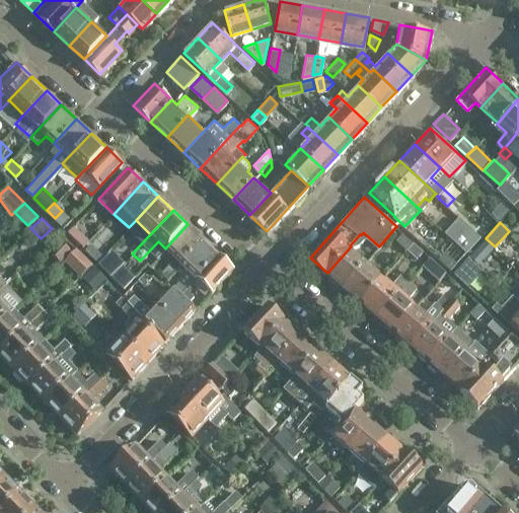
[(89,238),(73,223),(67,230),(82,244),(89,238)]
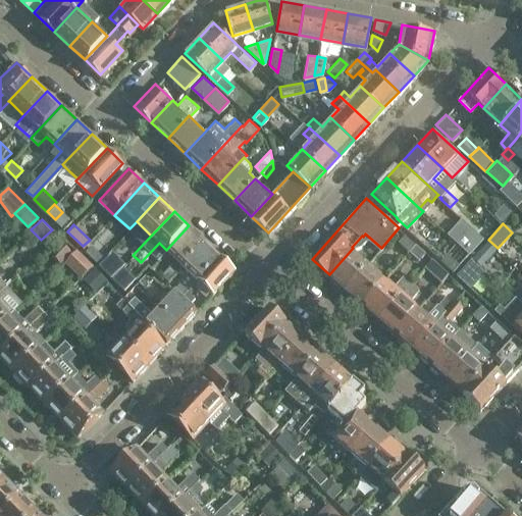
[(189,225),(166,250),(181,264),(204,240),(189,225)]
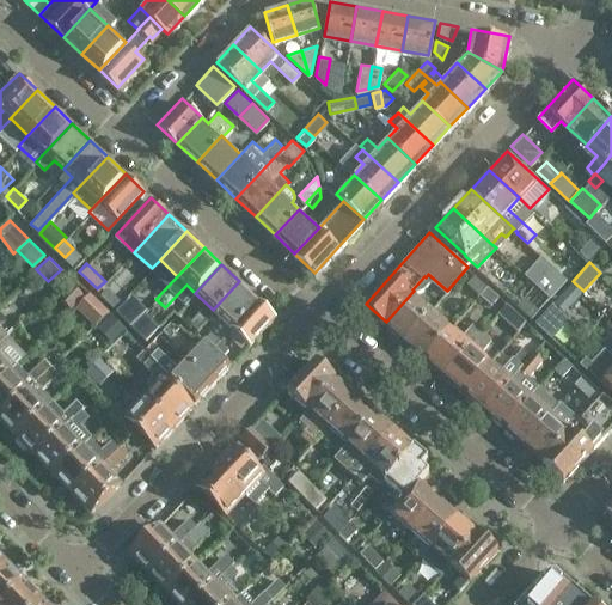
[(567,279),(554,266),(536,283),(550,297),(567,279)]
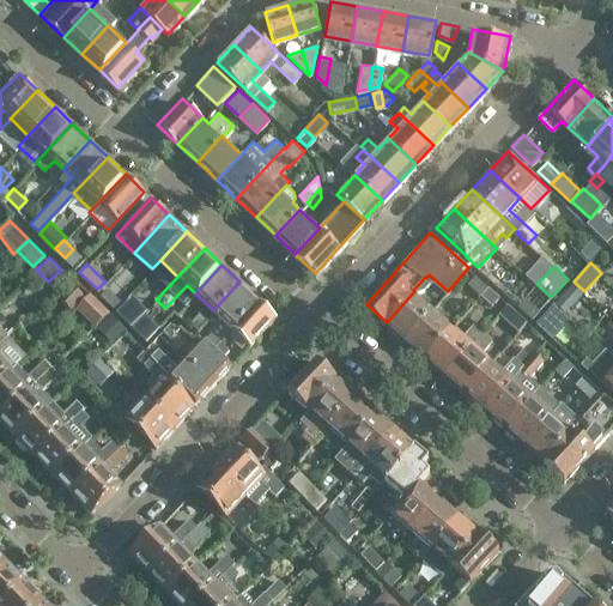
[(489,285),(475,273),(468,282),(481,294),(489,285)]
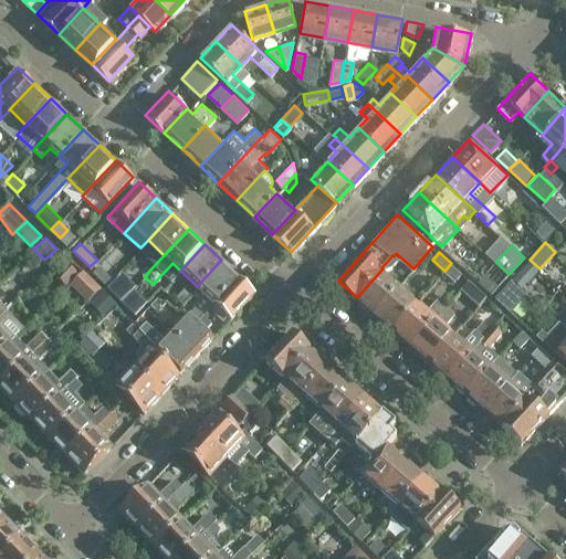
[(77,270),(66,260),(54,272),(65,283),(77,270)]
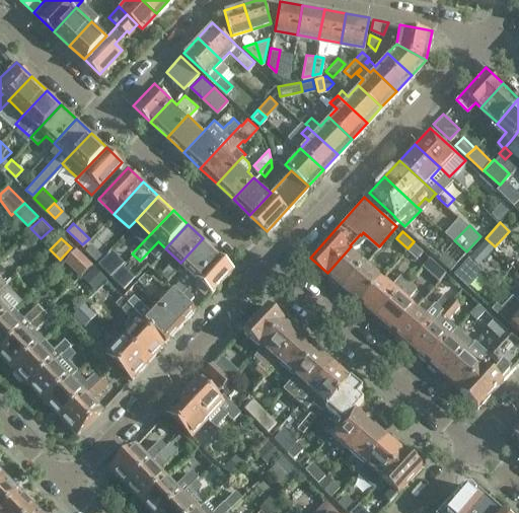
[(203,238),(180,263),(196,276),(218,252),(203,238)]
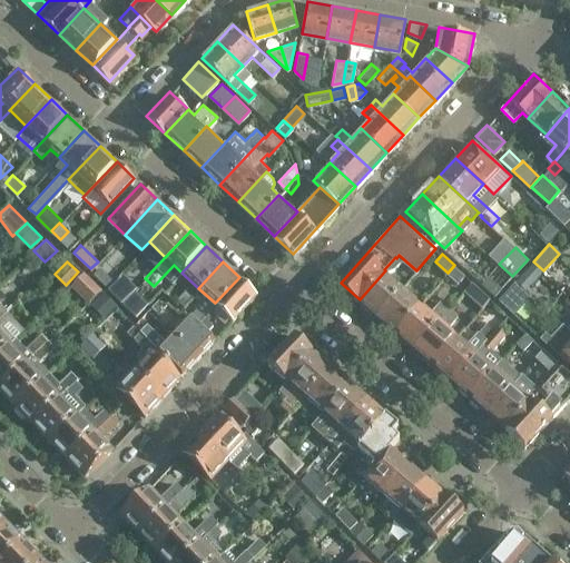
[(511,276),(498,263),(480,282),(494,294),(511,276)]
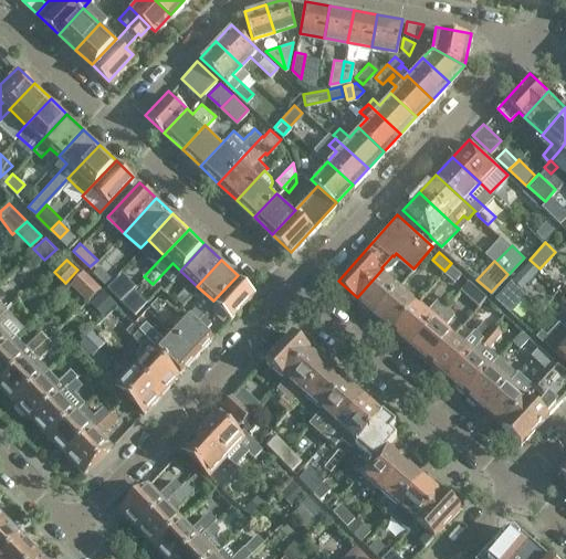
[(451,263),(444,271),(454,280),(461,272),(451,263)]
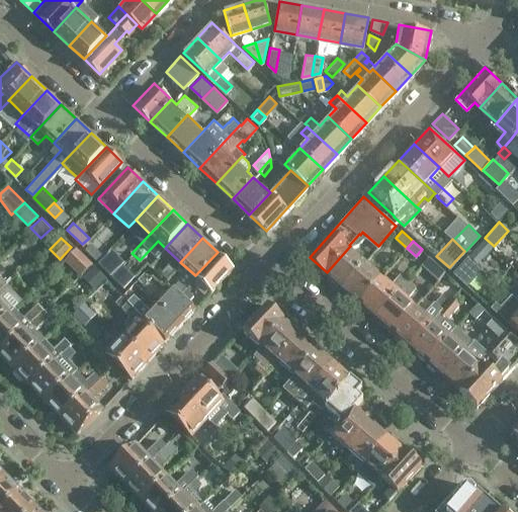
[(481,241),(468,254),(482,266),(494,252),(481,241)]
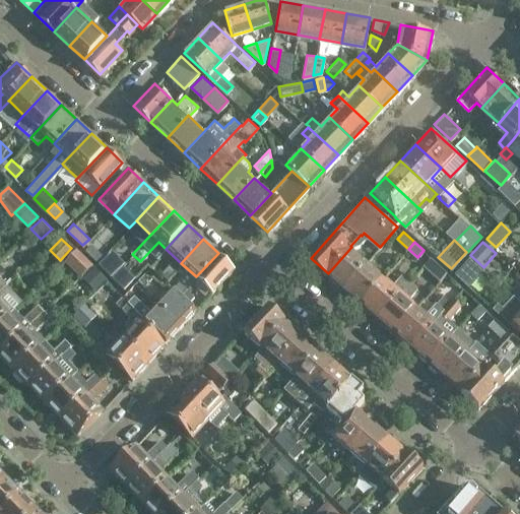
[(99,260),(104,255),(91,243),(85,249),(99,260)]
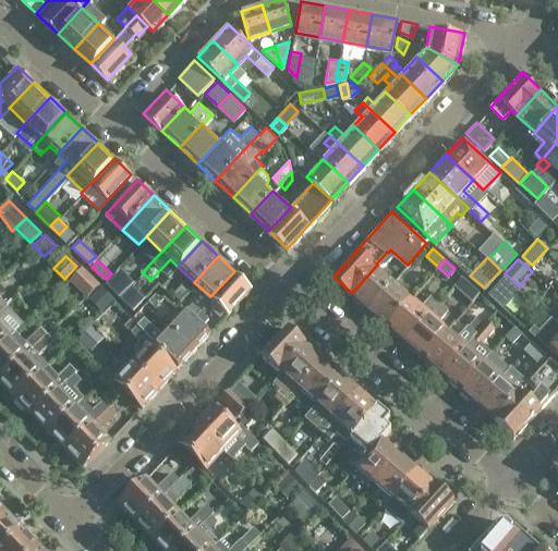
[(99,281),(82,265),(69,278),(86,295),(99,281)]
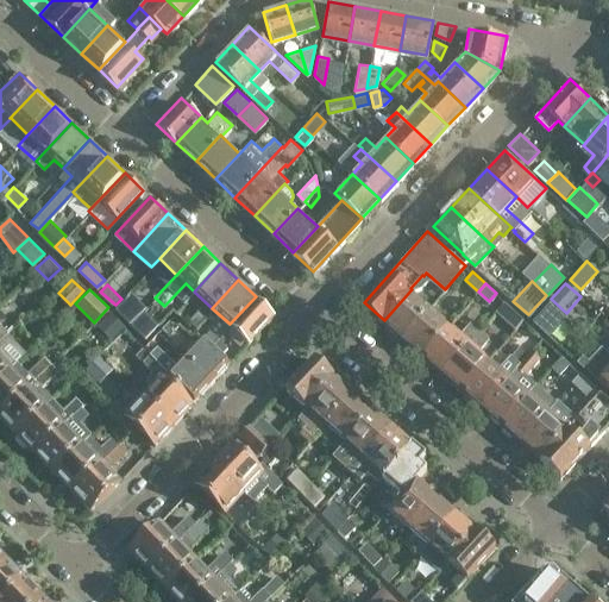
[(403,338),(432,306),(412,289),(384,320),(403,338)]
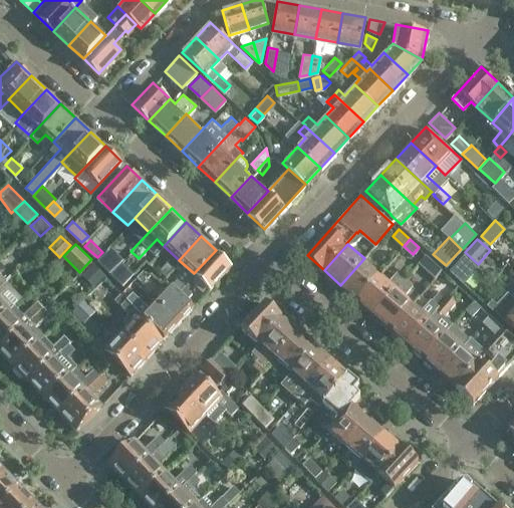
[(216,250),(194,273),(209,288),(231,264),(216,250)]
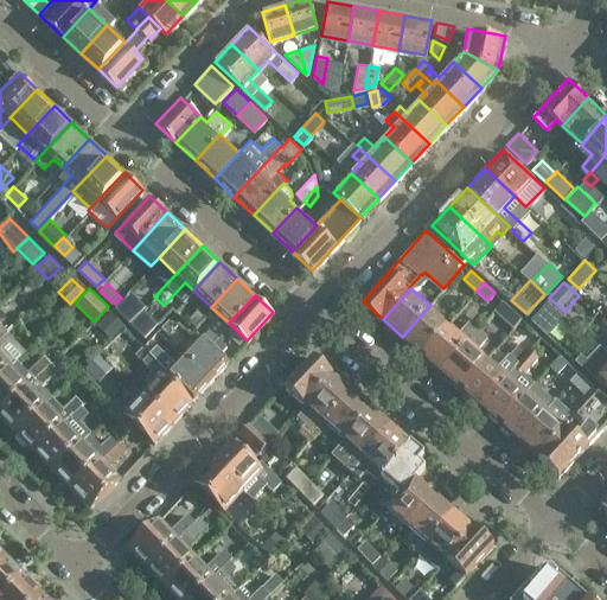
[(135,311),(121,298),(115,304),(128,318),(135,311)]
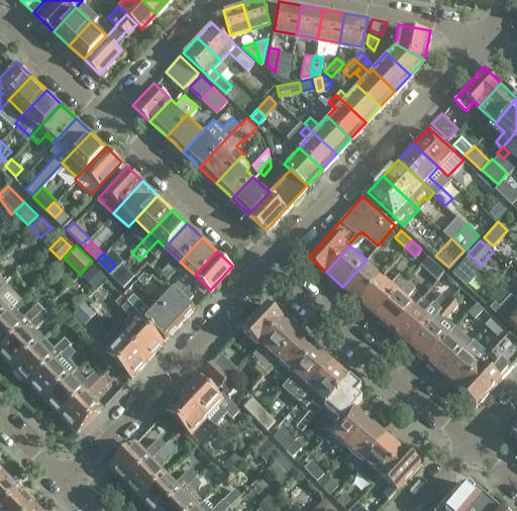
[(452,271),(466,283),(481,266),(468,253),(452,271)]
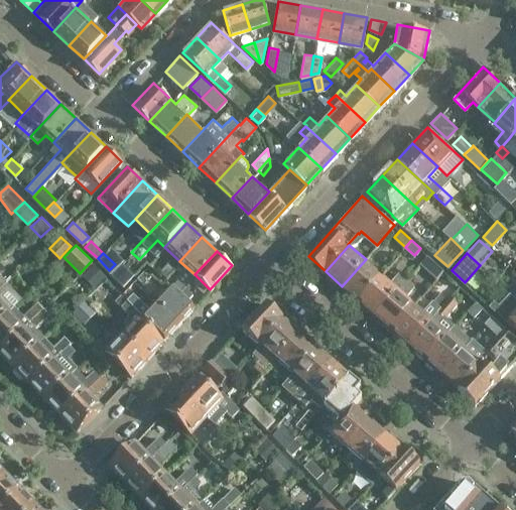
[(366,259),(342,286),(358,300),(382,274),(366,259)]
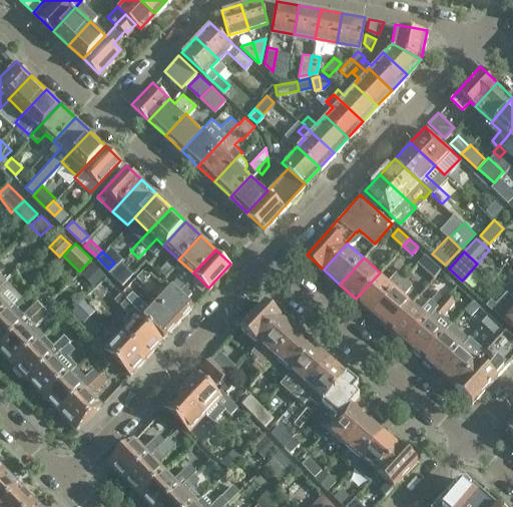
[(423,266),(434,276),(441,268),(430,258),(423,266)]
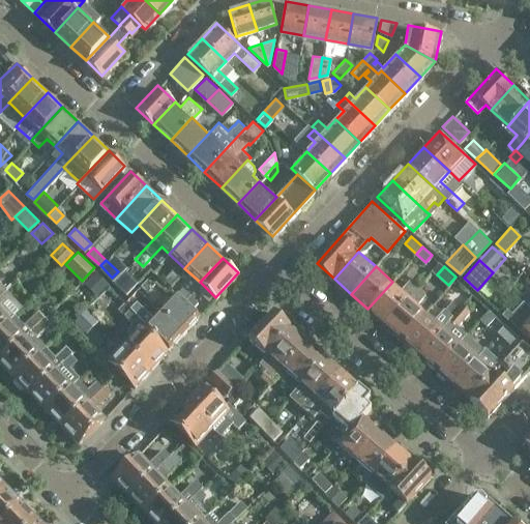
[(170,283),(179,272),(173,267),(164,278),(170,283)]
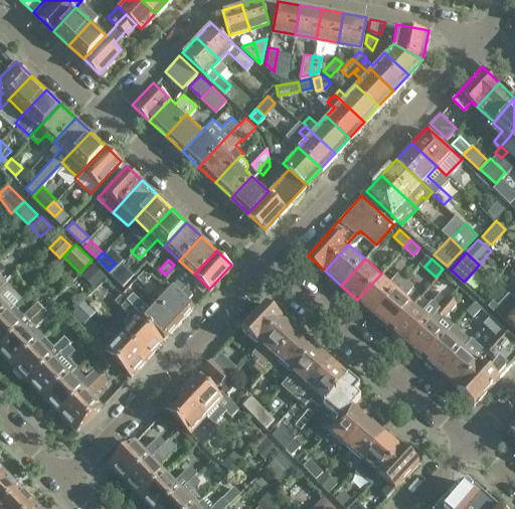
[(106,275),(94,262),(81,273),(94,286),(106,275)]
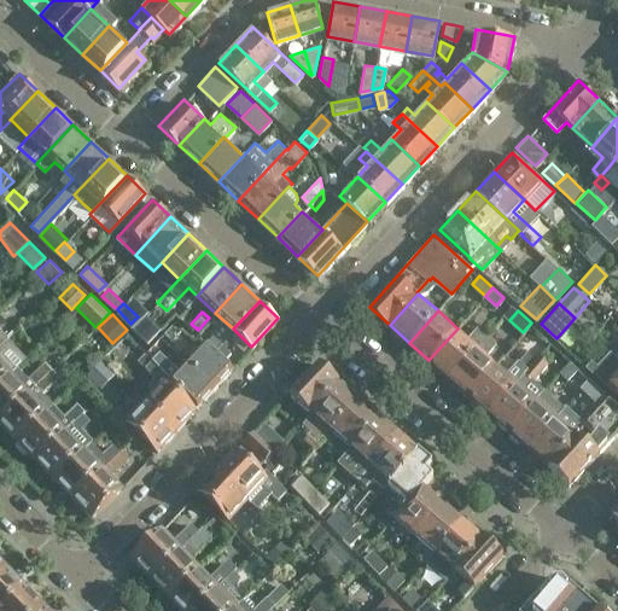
[(143,316),(133,327),(147,341),(157,331),(143,316)]
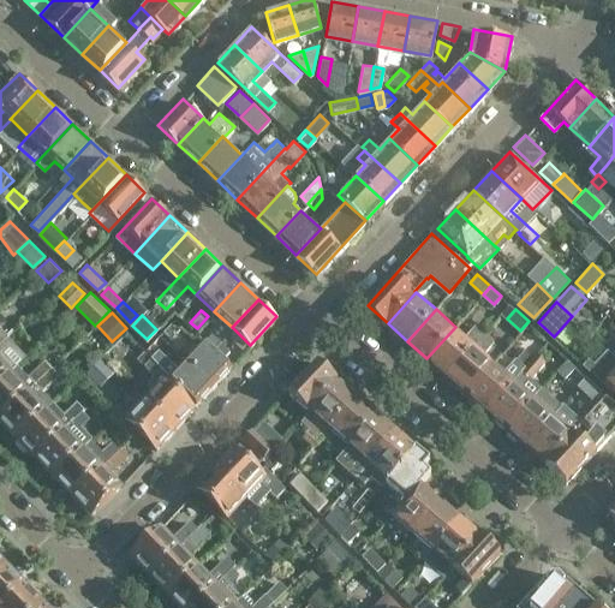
[(174,317),(163,329),(171,335),(181,325),(174,317)]
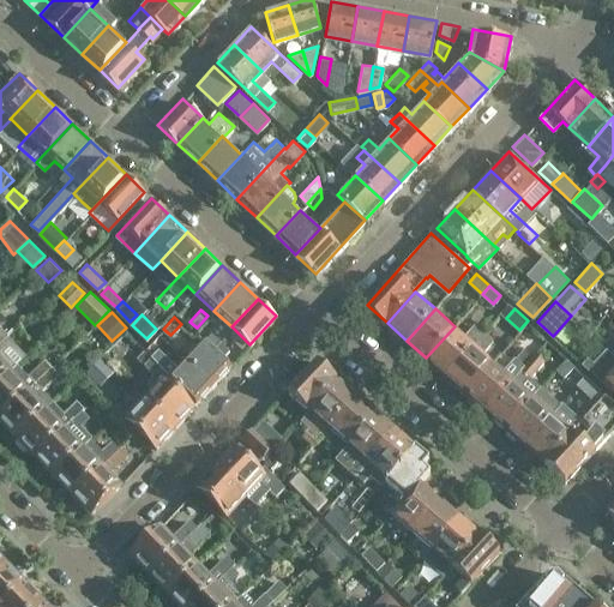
[(455,326),(426,358),(446,376),(485,331),(475,323),(464,335),(455,326)]
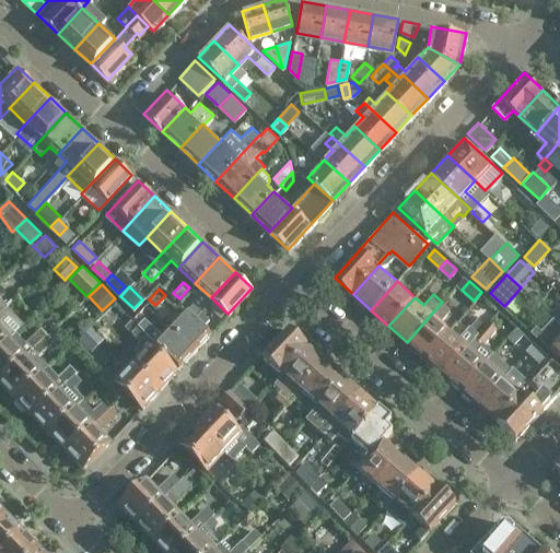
[(185,308),(194,317),(200,309),(193,302),(185,308)]
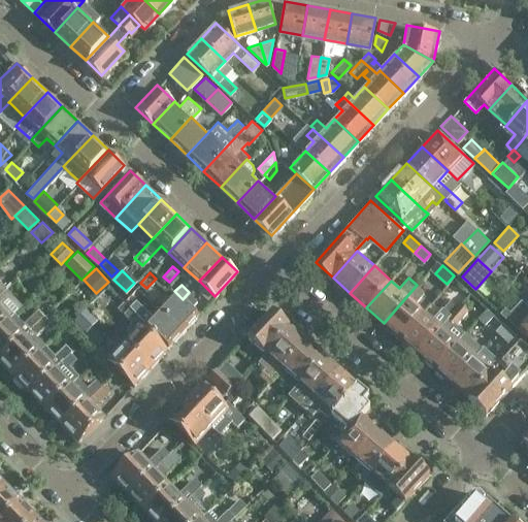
[(417,285),(384,323),(400,337),(425,311),(415,301),(424,291),(417,285)]
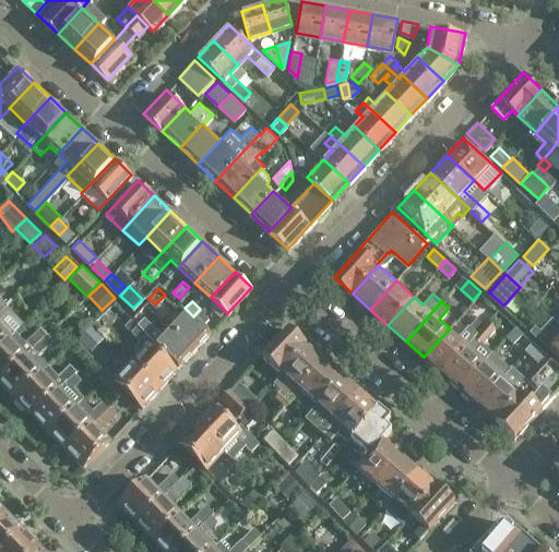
[(7,303),(0,309),(0,343),(14,328),(15,330),(24,322),(7,303)]
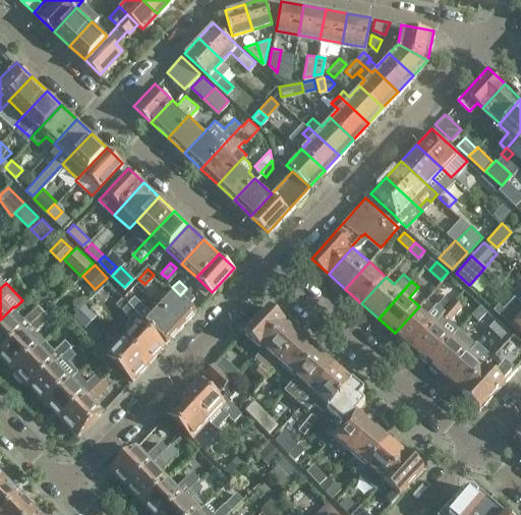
[(172,287),(158,302),(180,325),(195,309),(188,302),(180,295),(172,287)]
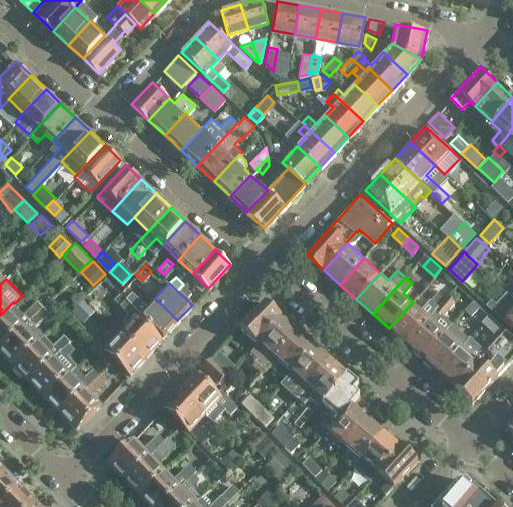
[(183,284),(177,291),(185,298),(191,292),(183,284)]
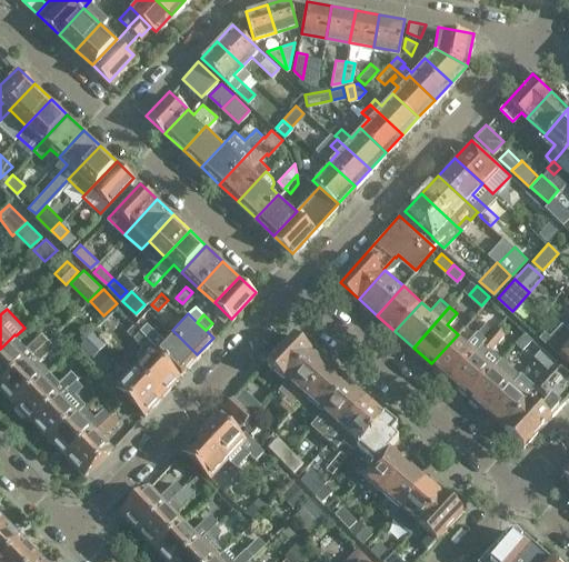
[(458,334),(431,363),(449,380),(496,328),(486,320),(466,342),(458,334)]
